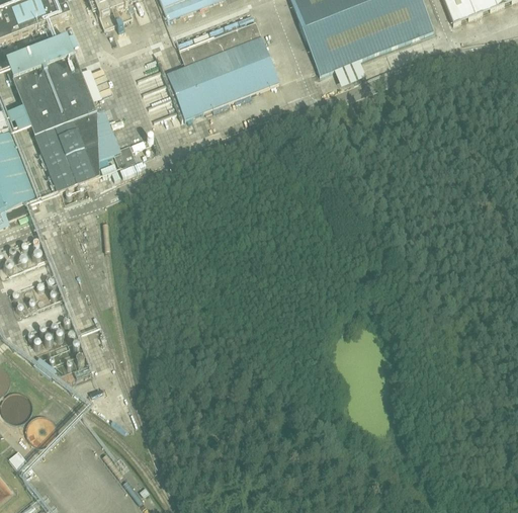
[(0,41),(70,15),(64,0),(23,0),(0,9),(0,41)]
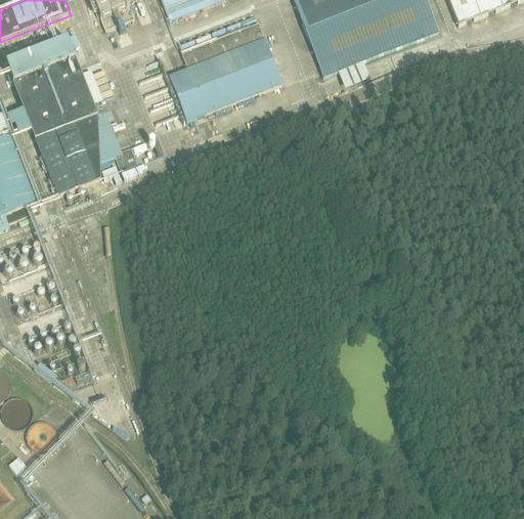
[(93,0),(100,16),(105,29),(134,17),(129,5),(127,0),(93,0)]
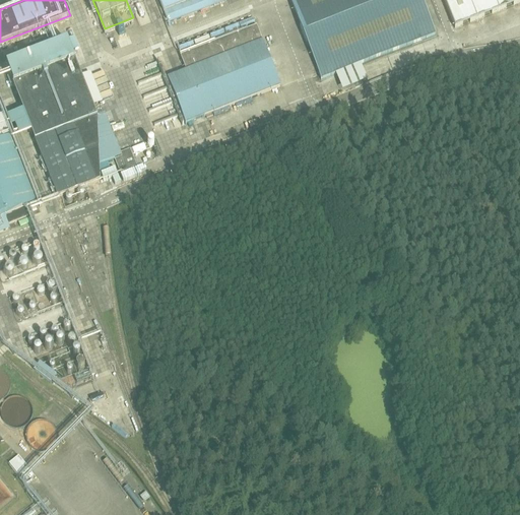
[(169,18),(213,2),(218,0),(160,0),(164,7),(169,18)]
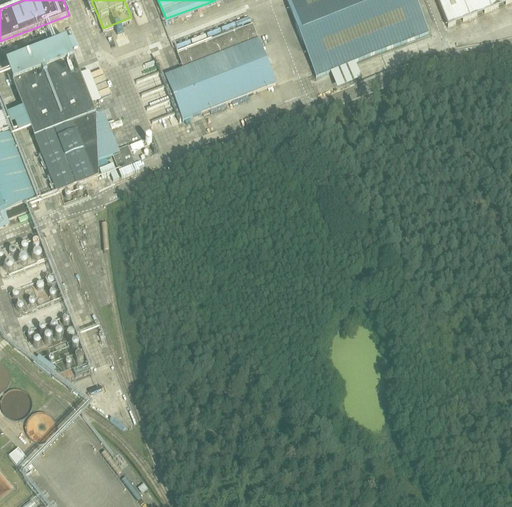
[(286,0),(316,74),(429,30),(416,0),(286,0)]
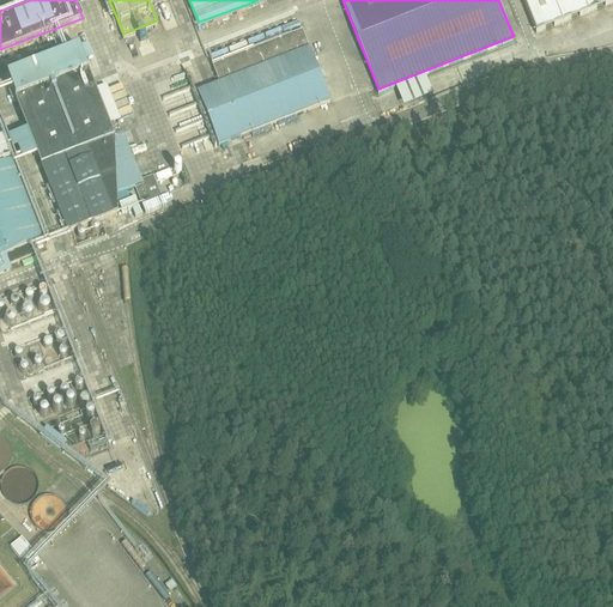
[(526,0),(536,28),(604,0),(526,0)]
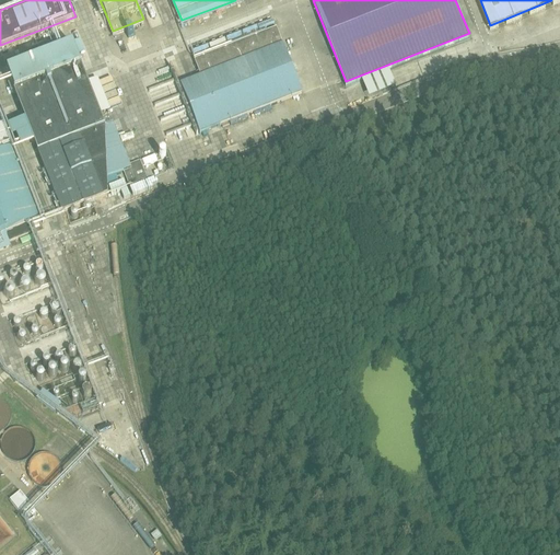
[(194,56),(200,71),(181,79),(199,129),(302,89),(282,39),(276,23),(194,56)]
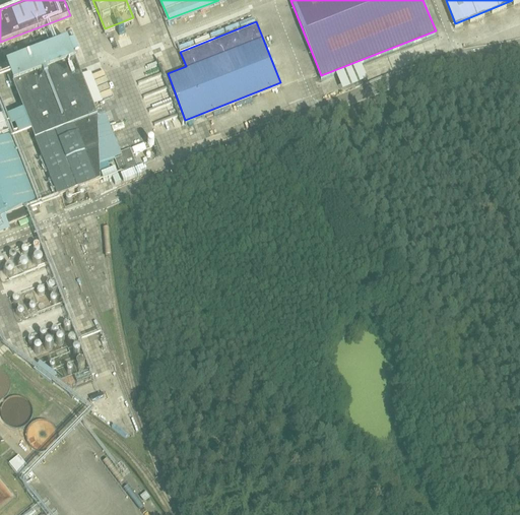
[(100,177),(96,113),(75,56),(74,57),(67,39),(6,62),(13,80),(35,137),(57,193),(100,177)]
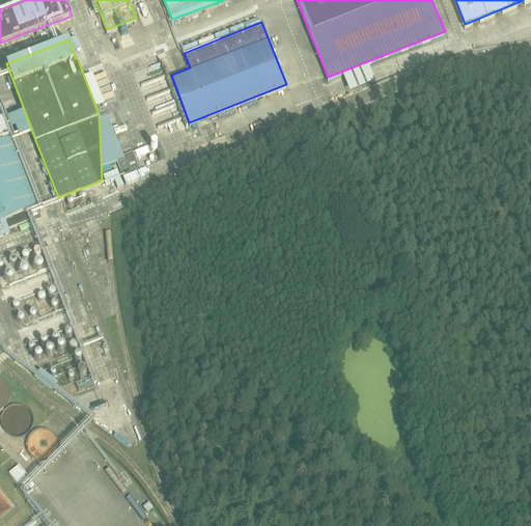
[(99,99),(101,103),(116,97),(114,92),(99,99)]
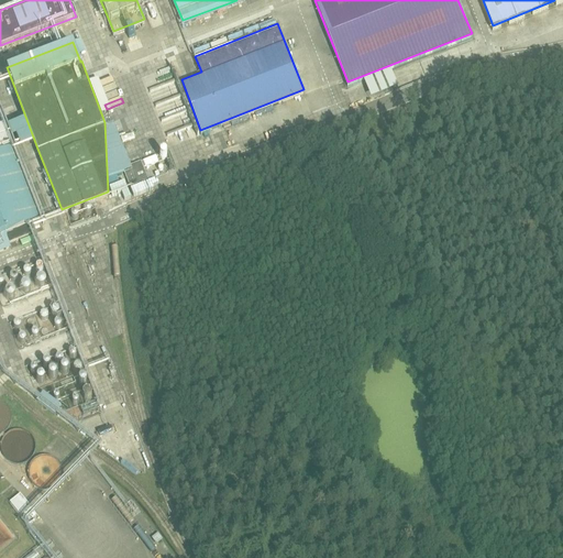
[(0,143),(10,140),(3,121),(0,121),(0,143)]
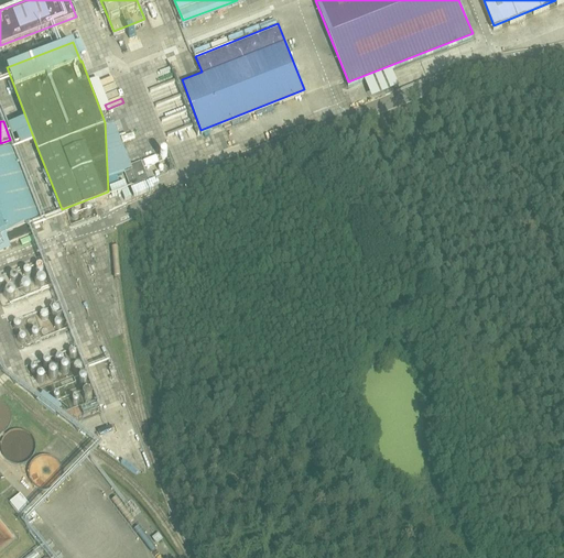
[(122,128),(130,149),(143,143),(136,123),(122,128)]
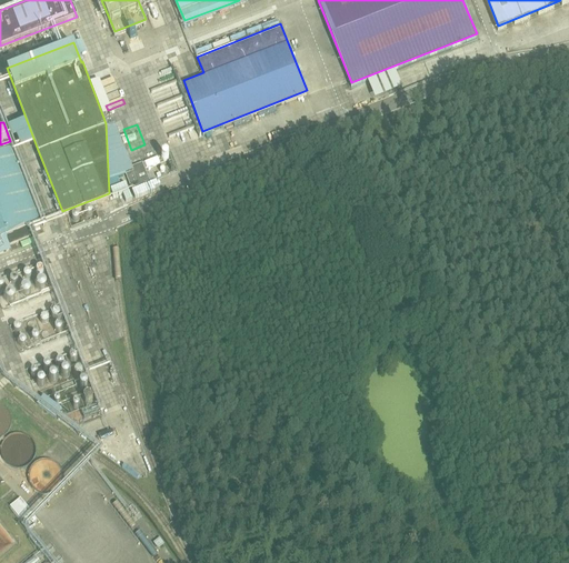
[(9,240),(29,232),(26,222),(40,217),(11,143),(0,147),(0,249),(10,245),(9,240)]
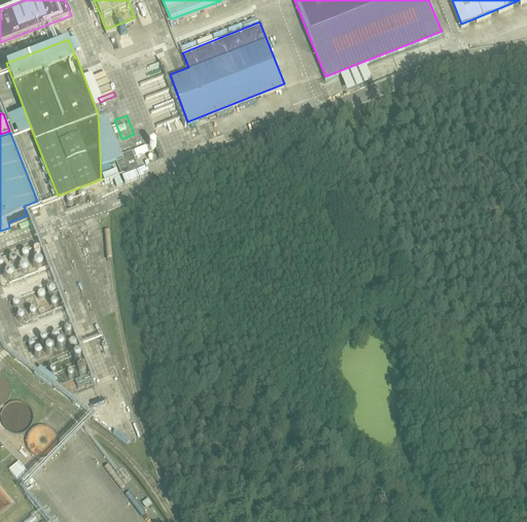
[(137,145),(139,151),(161,146),(157,134),(148,136),(149,142),(137,145)]
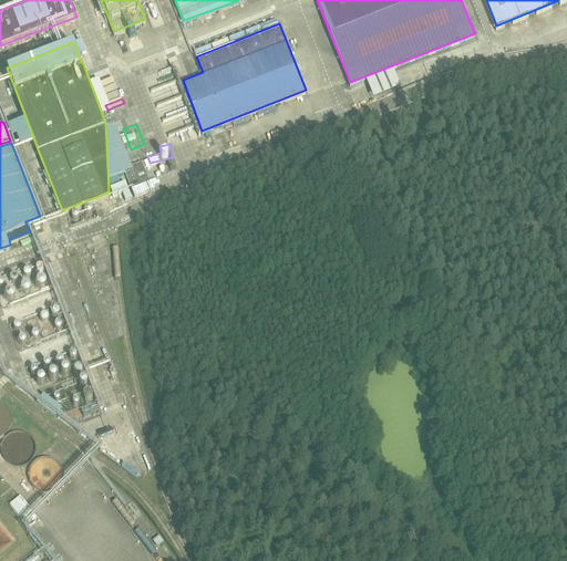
[(131,183),(148,176),(148,175),(146,169),(142,157),(131,162),(133,166),(125,168),(131,183)]
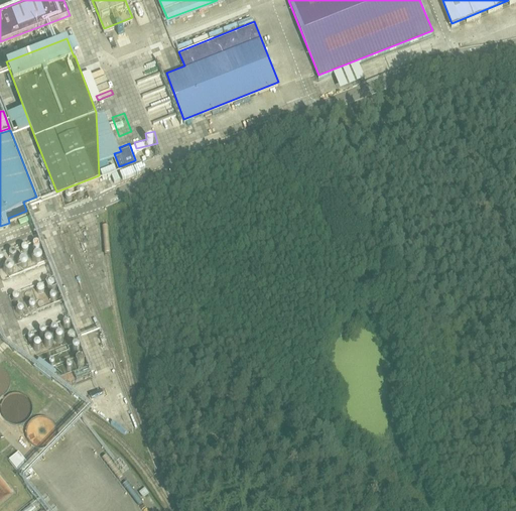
[(107,156),(99,160),(99,165),(109,161),(107,156)]
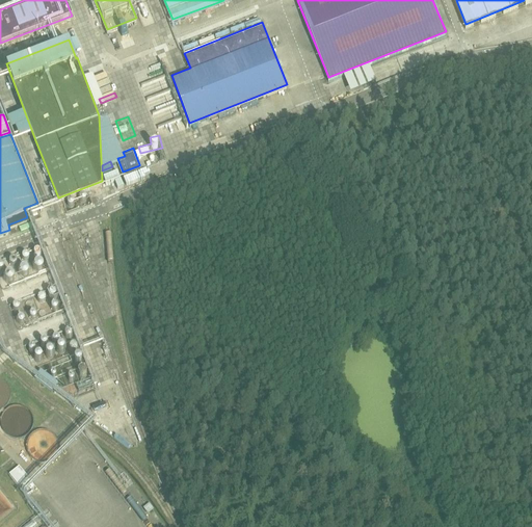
[(149,185),(164,179),(161,173),(147,179),(149,185)]
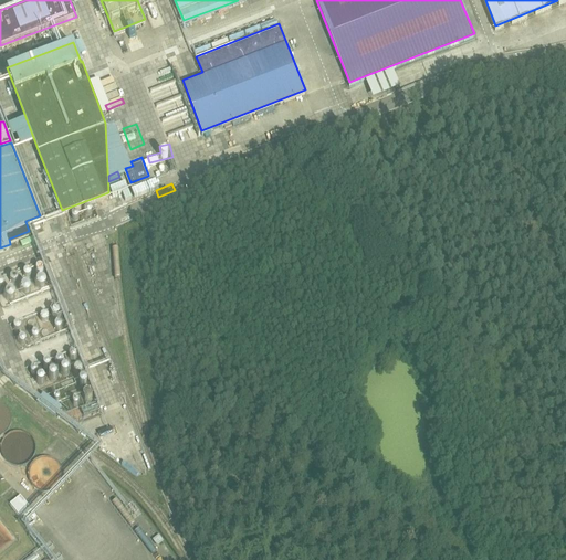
[(155,192),(138,197),(140,203),(157,200),(155,192)]
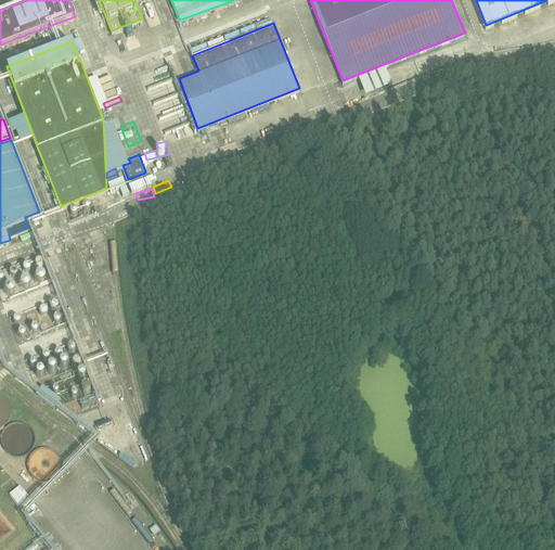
[(42,266),(37,272),(43,278),(49,271),(42,266)]
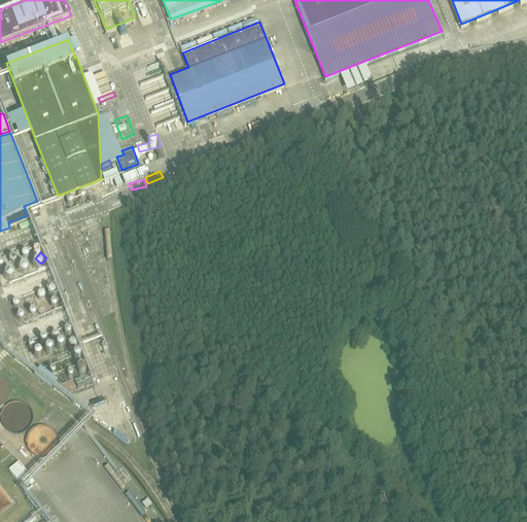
[(5,268),(11,276),(19,271),(12,263),(5,268)]
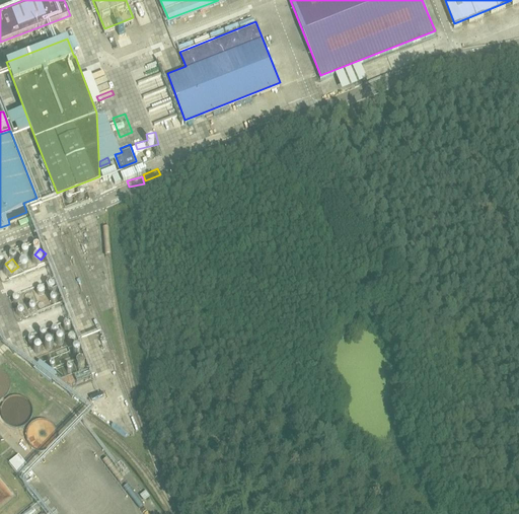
[(36,283),(46,280),(41,267),(31,270),(36,283)]
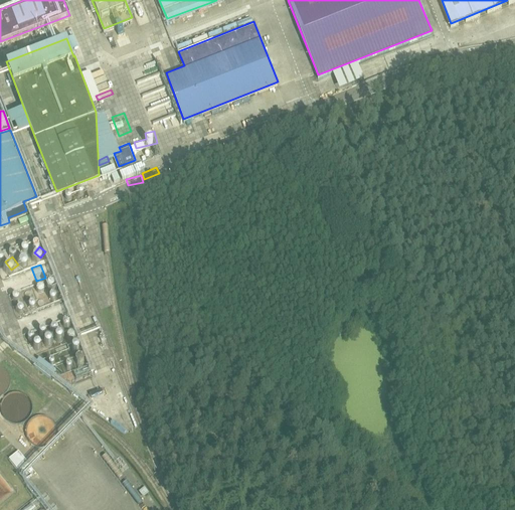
[(19,288),(26,286),(22,272),(15,275),(19,288)]
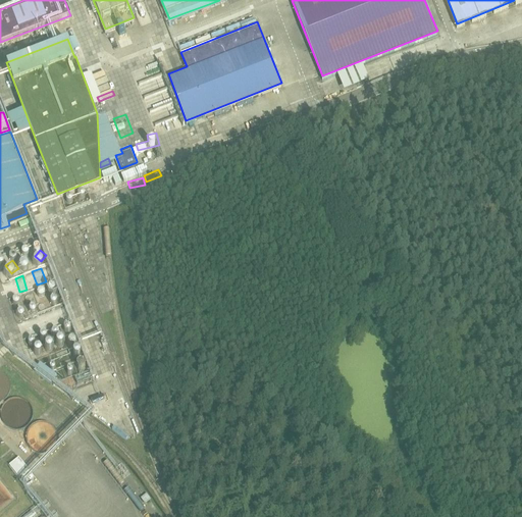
[(40,286),(43,293),(48,291),(45,283),(40,286)]
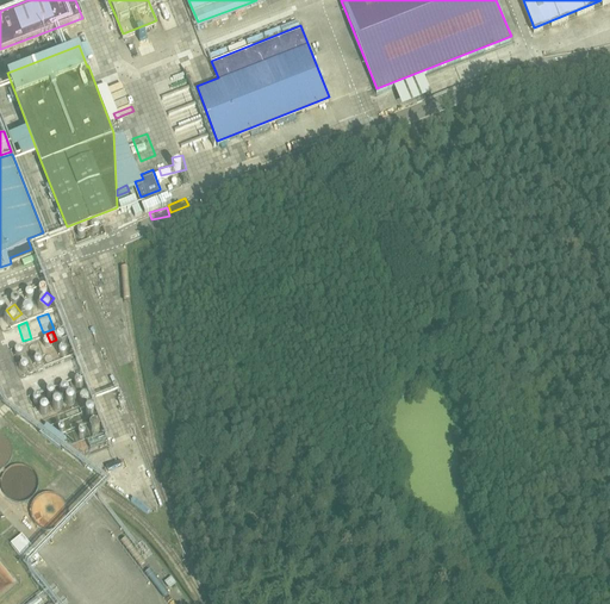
[(53,347),(48,350),(53,359),(58,356),(53,347)]
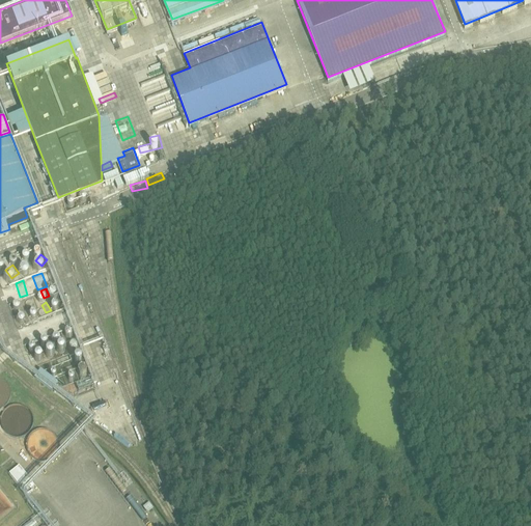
[(37,350),(42,359),(47,357),(43,348),(37,350)]
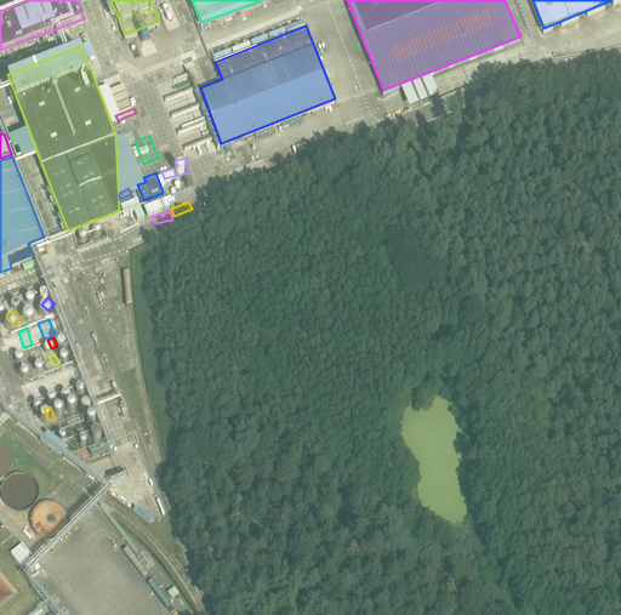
[(97,419),(101,413),(92,409),(90,415),(97,419)]
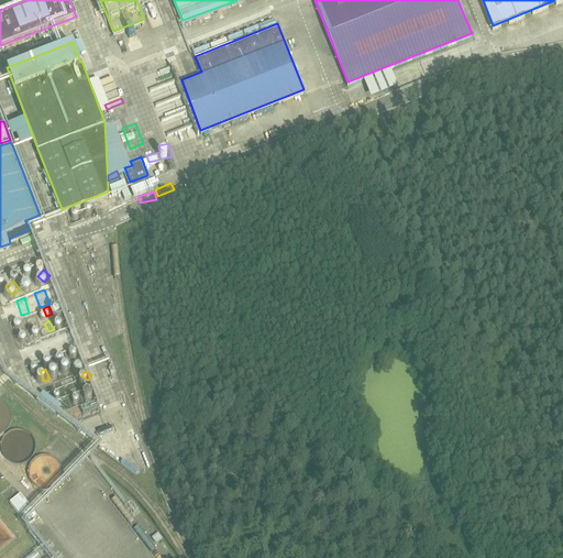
[(10,412),(10,411),(10,408),(9,405),(8,402),(6,400),(3,397),(0,395),(0,426),(3,425),(6,423),(8,420),(9,417),(10,414),(10,412)]
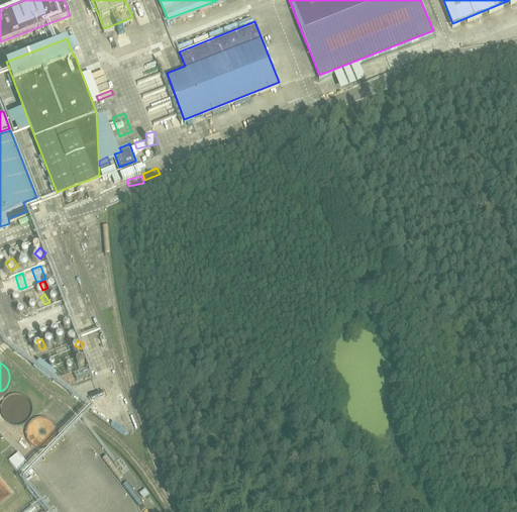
[(81,378),(94,374),(92,366),(79,371),(81,378)]
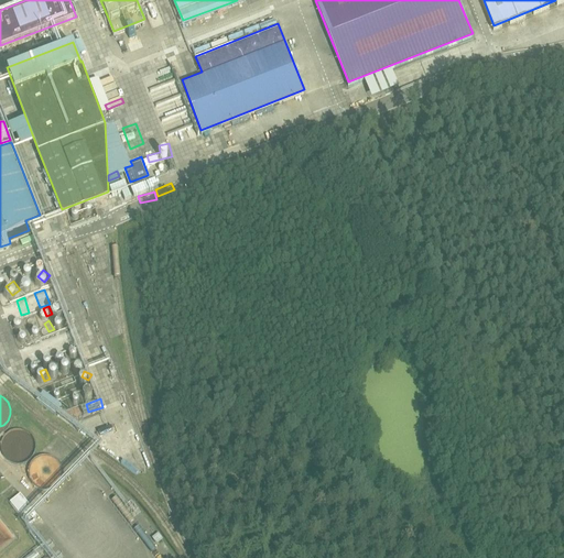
[(34,440),(34,437),(33,434),(31,431),(30,429),(28,427),(25,426),(21,425),(19,424),(15,424),(12,425),(9,427),(8,428),(6,430),(3,434),(2,437),(1,440),(2,444),(2,446),(3,448),(6,451),(8,453),(11,455),(13,456),(17,457),(20,457),(24,456),(26,455),(29,452),(31,450),(33,447),(34,444),(34,440)]
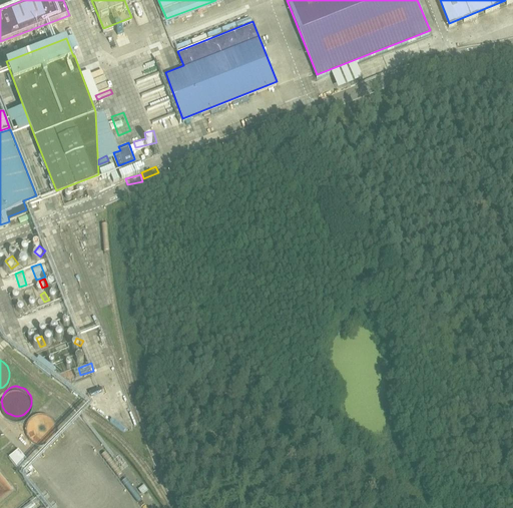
[(117,417),(113,422),(126,434),(131,429),(117,417)]
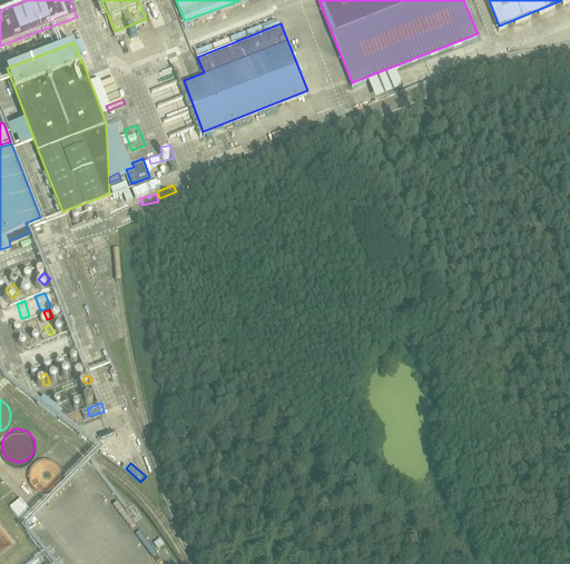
[(31,507),(20,494),(10,502),(21,516),(31,507)]
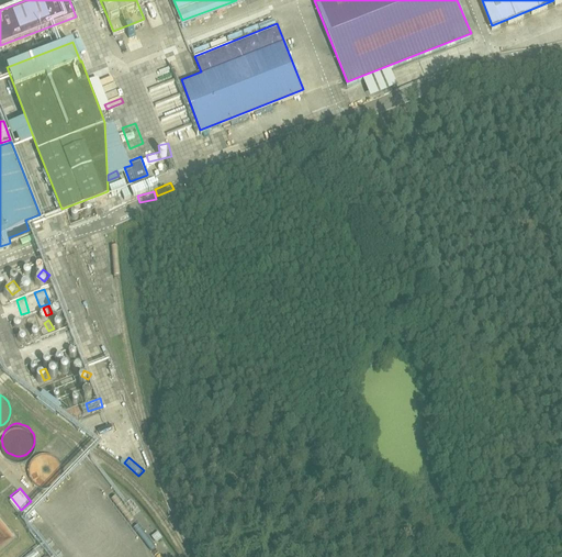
[(161,542),(168,537),(164,530),(157,534),(161,542)]
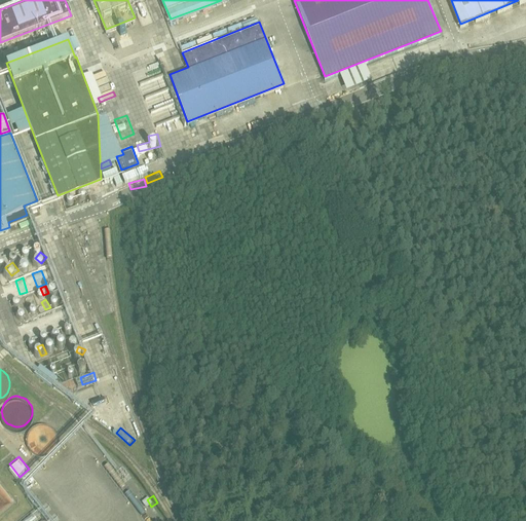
[(186,520),(180,504),(176,506),(182,520),(186,520)]
